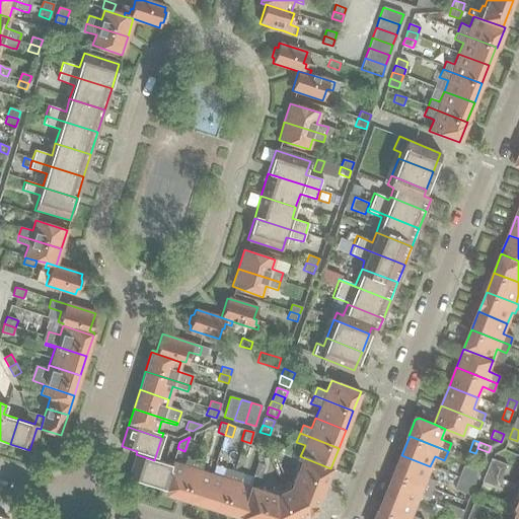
[(489,452),(477,448),(475,453),(487,457),(489,452)]
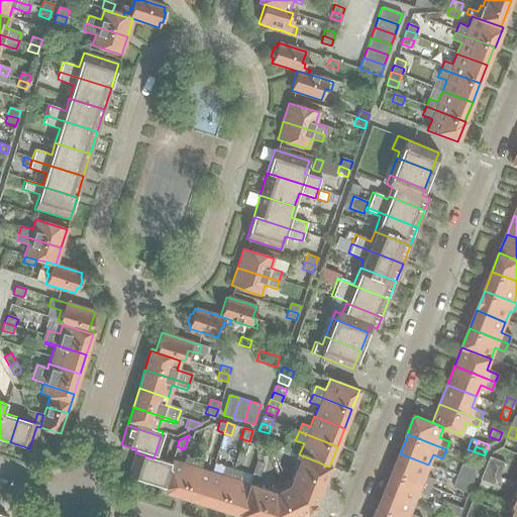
[(161,460),(153,458),(135,452),(128,477),(163,488),(170,463),(161,460)]
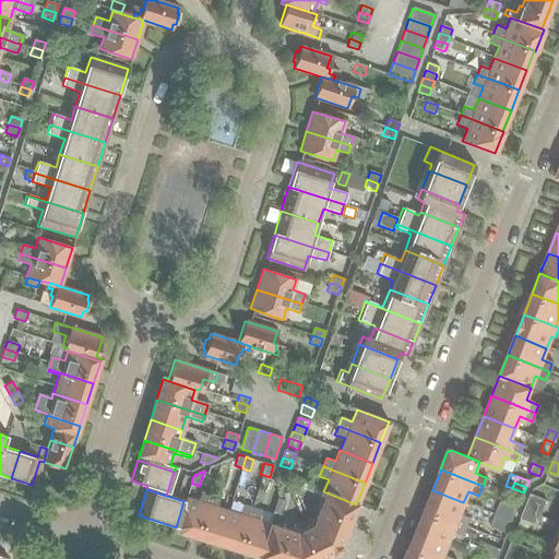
[(323,496),(314,515),(309,530),(341,542),(356,504),(323,491),(320,490),(319,495),(323,496)]
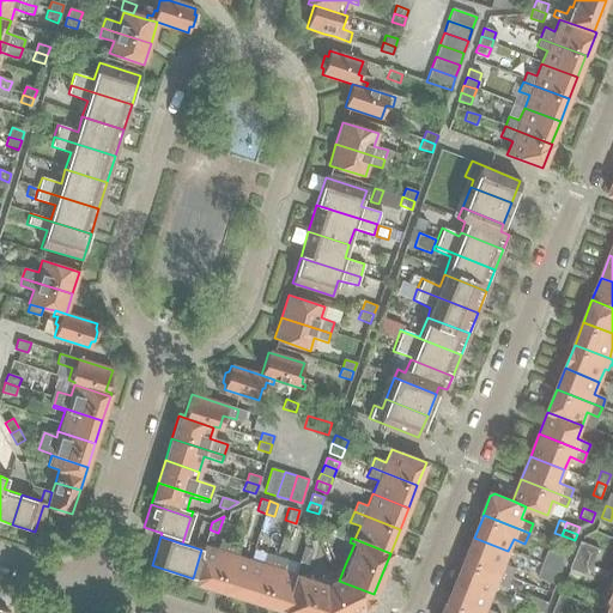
[(515,569),(503,564),(508,551),(474,538),(466,560),(511,578),(515,569)]
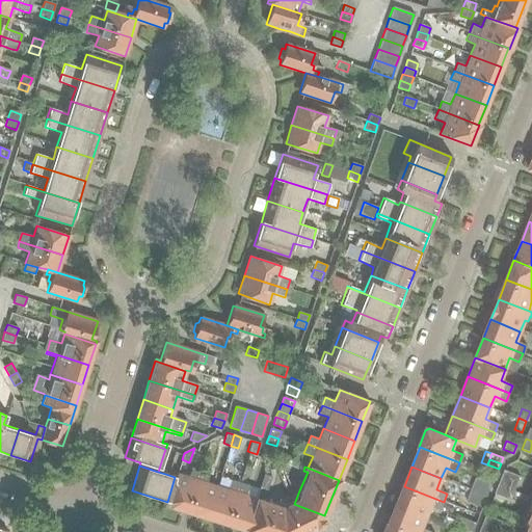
[(502,476),(512,480),(514,475),(504,471),(502,476)]
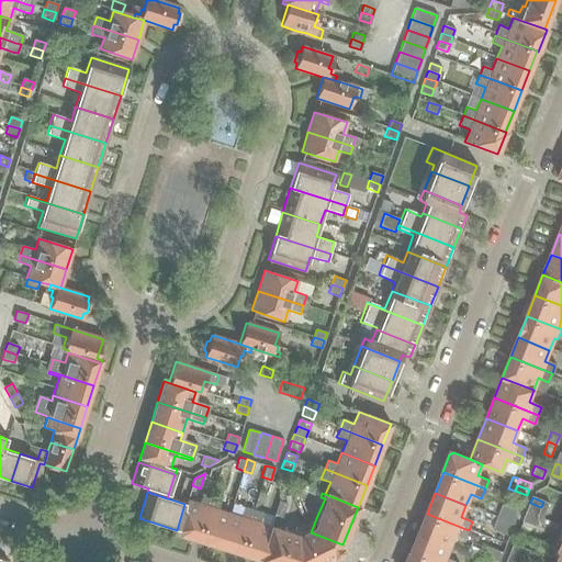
[(177,530),(180,535),(195,540),(209,499),(204,498),(203,503),(199,502),(198,504),(186,501),(184,504),(177,530)]
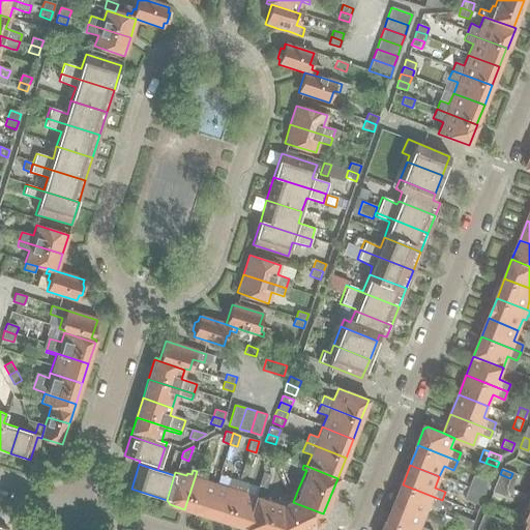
[(204,516),(214,484),(203,481),(204,478),(200,476),(201,472),(197,471),(184,509),(204,516)]
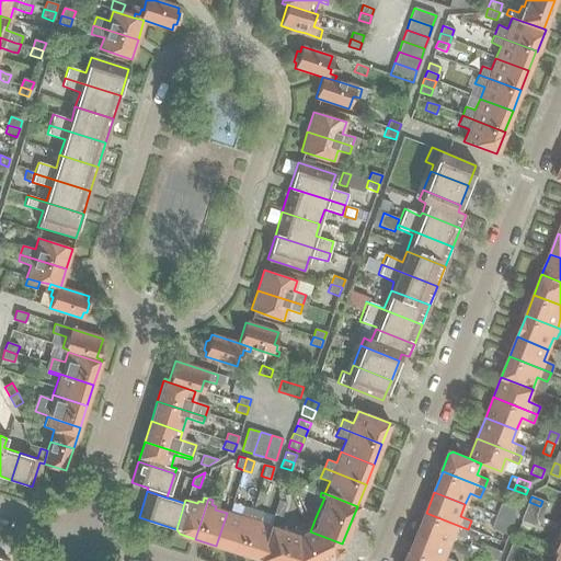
[(538,513),(544,515),(548,503),(542,501),(540,506),(538,513)]
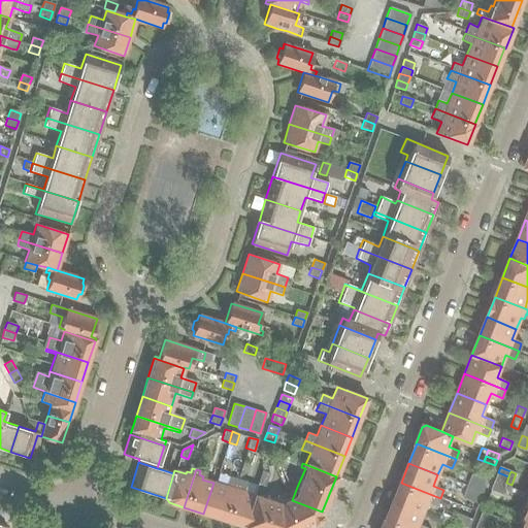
[(506,483),(508,476),(498,472),(496,479),(506,483)]
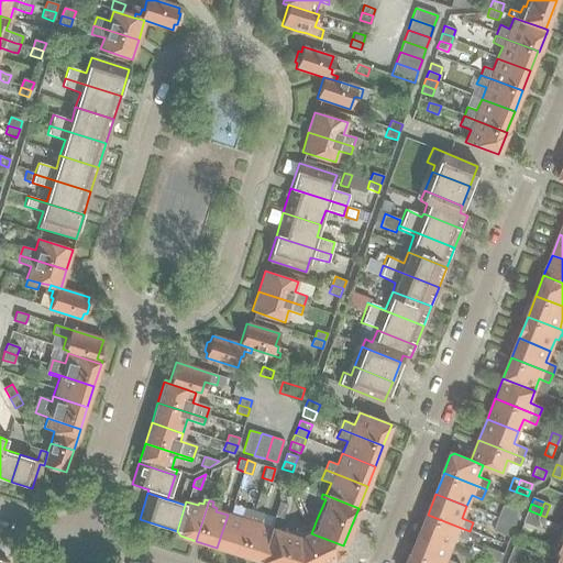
[(499,518),(505,520),(507,514),(509,507),(505,505),(499,518)]
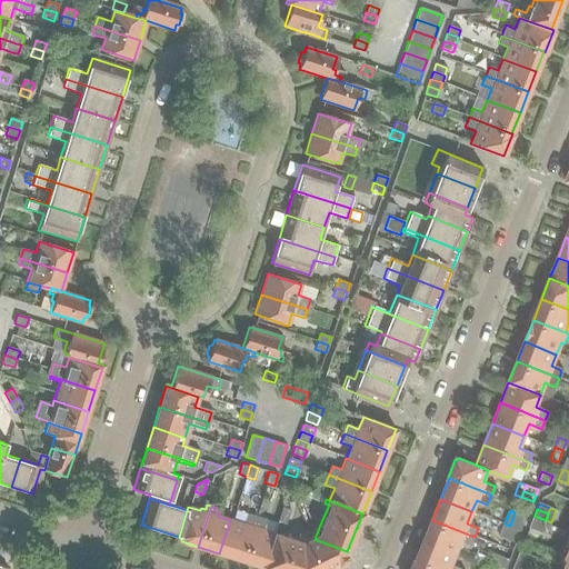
[(512,519),(523,523),(526,517),(515,512),(512,519)]
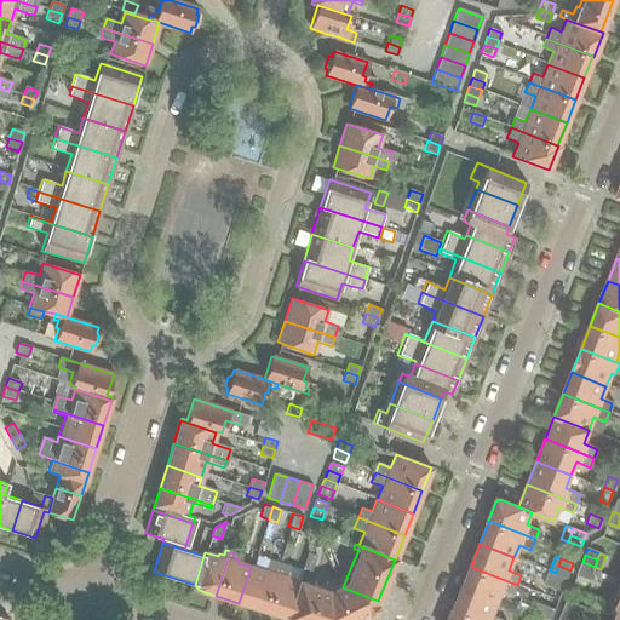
[(595,567),(583,562),(580,569),(592,574),(595,567)]
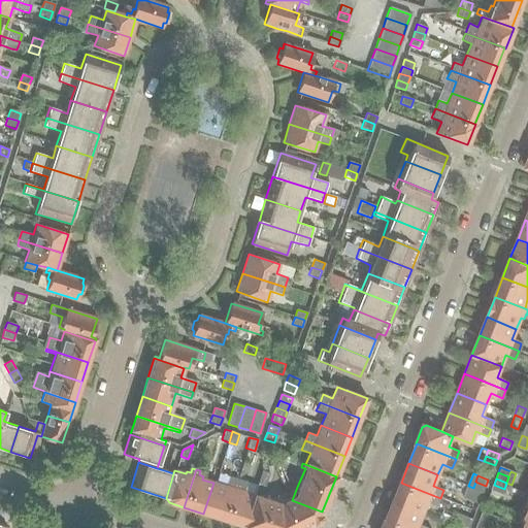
[(224,520),(235,482),(232,481),(230,485),(225,484),(225,486),(213,483),(203,514),(224,520)]
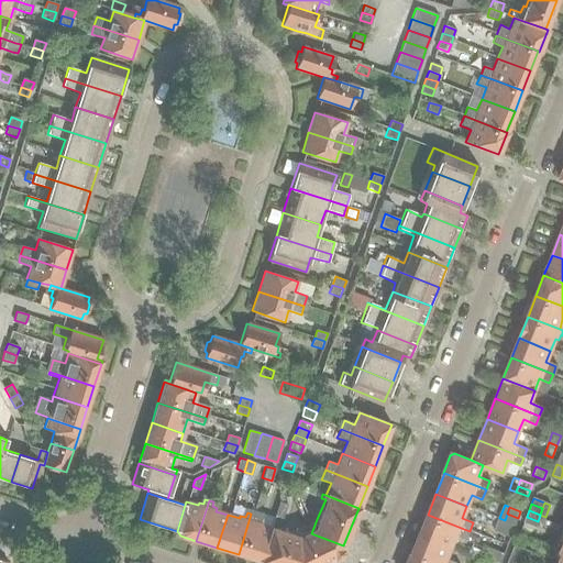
[(251,514),(239,554),(260,561),(271,527),(258,523),(260,521),(254,519),(255,515),(251,514)]
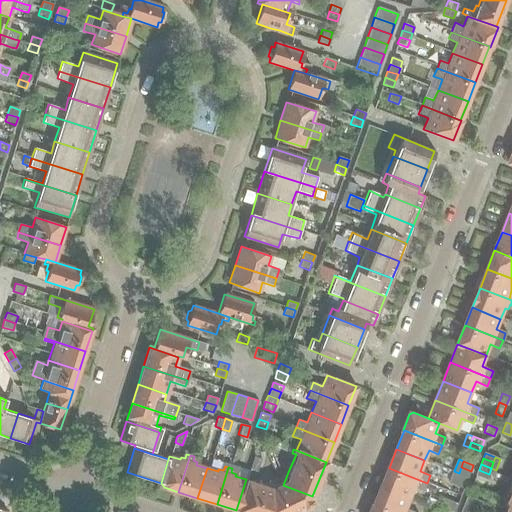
[(471,471),(461,467),(459,473),(469,476),(471,471)]
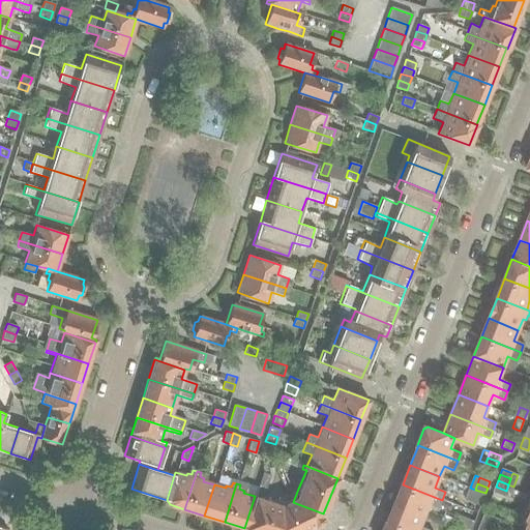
[(394,503),(425,516),(430,504),(439,508),(442,500),(403,484),(394,503)]
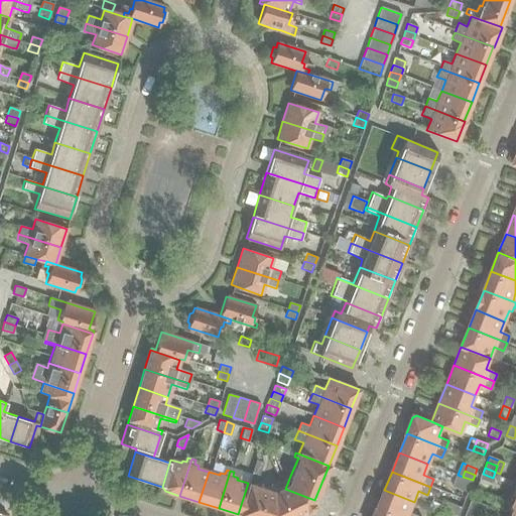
[(495,472),(493,478),(491,483),(496,485),(500,474),(495,472)]
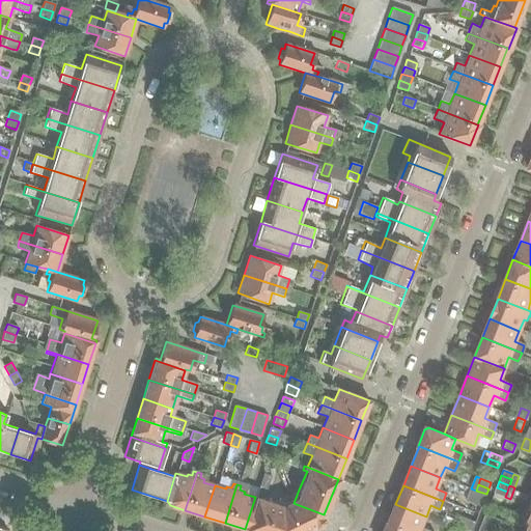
[(507,492),(497,487),(494,493),(505,497),(507,492)]
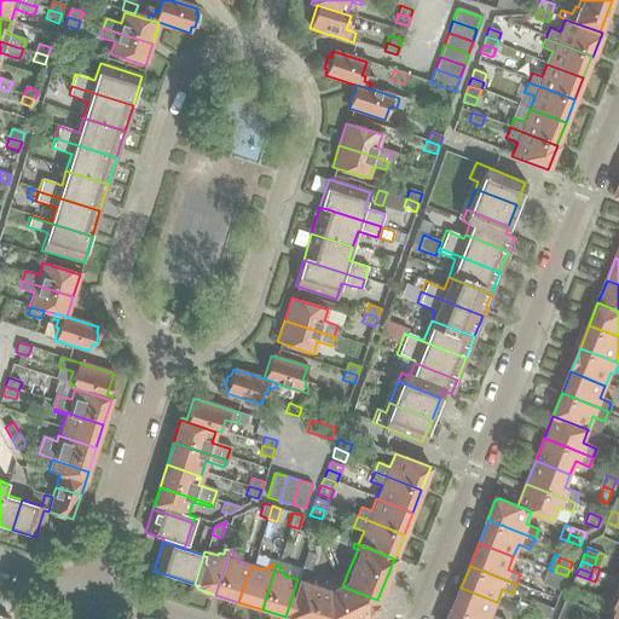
[(550,585),(553,578),(555,572),(549,570),(544,583),(550,585)]
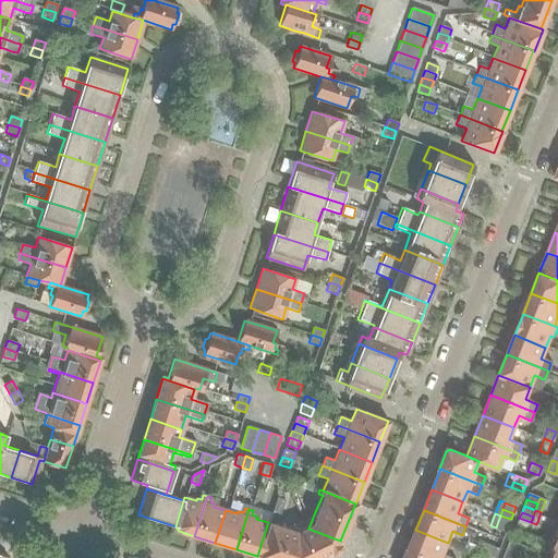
[(508,525),(511,519),(500,516),(498,521),(508,525)]
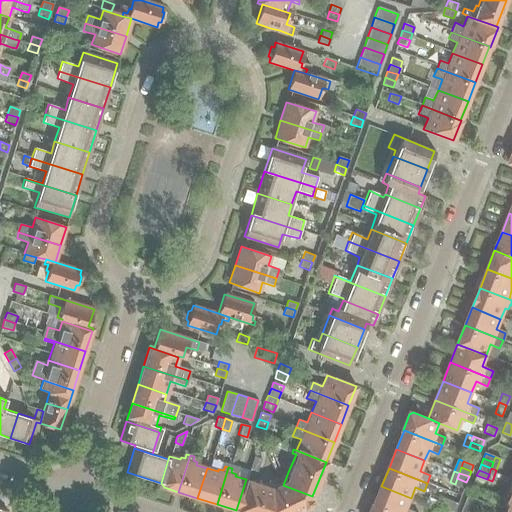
[(242,511),(266,511),(274,489),(251,481),(252,477),(247,475),(246,479),(236,510),(242,511)]
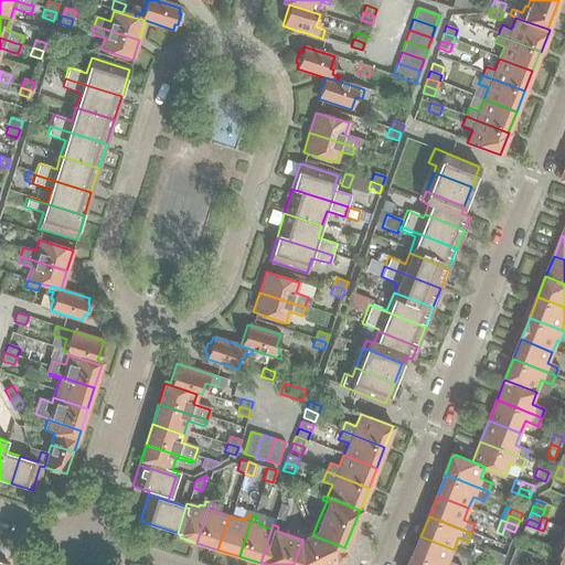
[(514,532),(504,528),(502,534),(512,539),(514,532)]
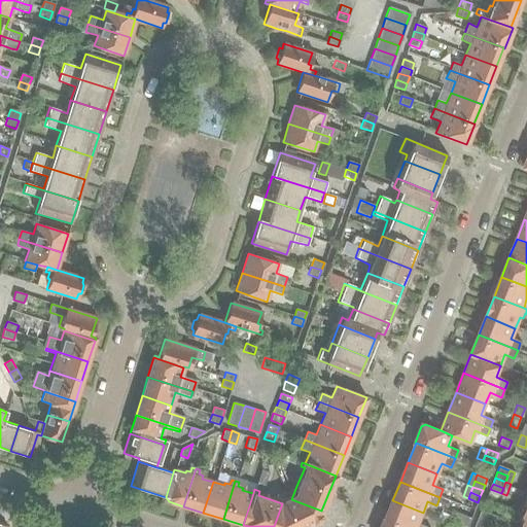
[(291,499),(287,501),(282,503),(274,526),(301,526),(315,520),(316,520),(318,519),(319,516),(321,511),(291,499)]
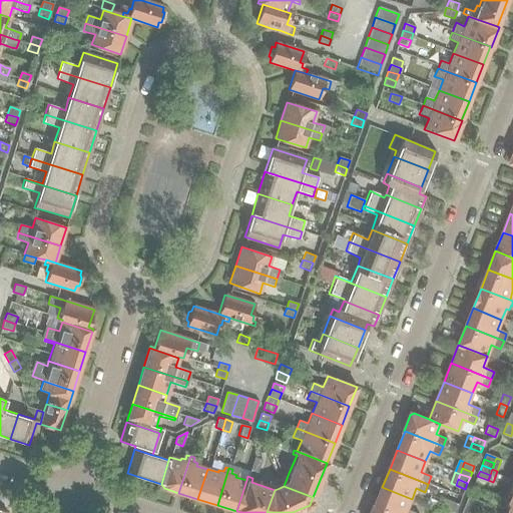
[(415,512),(410,511),(407,510),(412,499),(382,487),(375,506),(394,512),(415,512)]
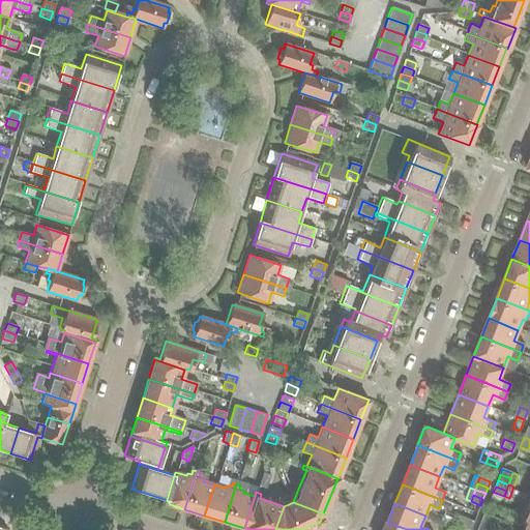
[(529,508),(528,512),(518,509),(517,513),(529,518),(529,508)]
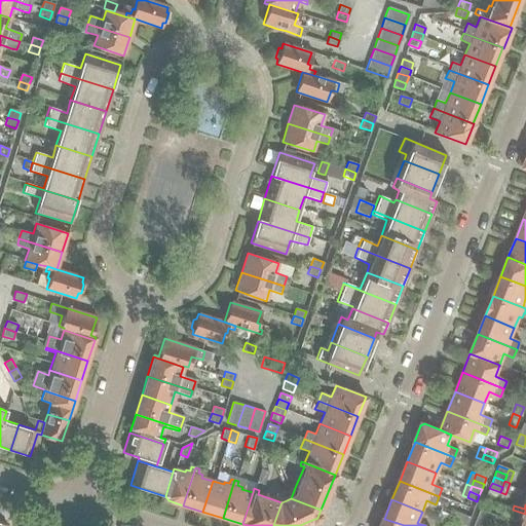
[(481,510),(479,515),(489,519),(491,513),(481,510)]
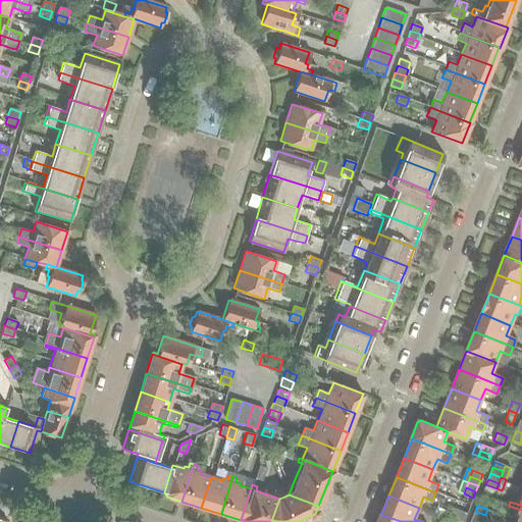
[(521,521),(521,510),(509,506),(507,510),(520,515),(518,519),(520,520),(519,521),(521,521)]
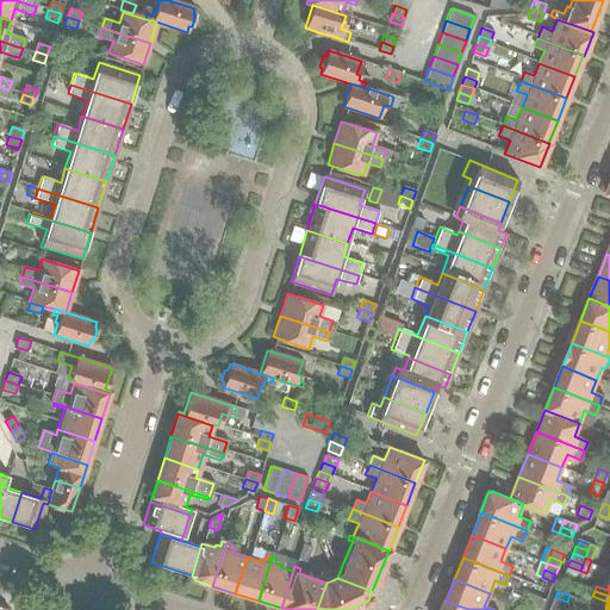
[(522,605),(528,608),(531,602),(534,595),(528,592),(522,605)]
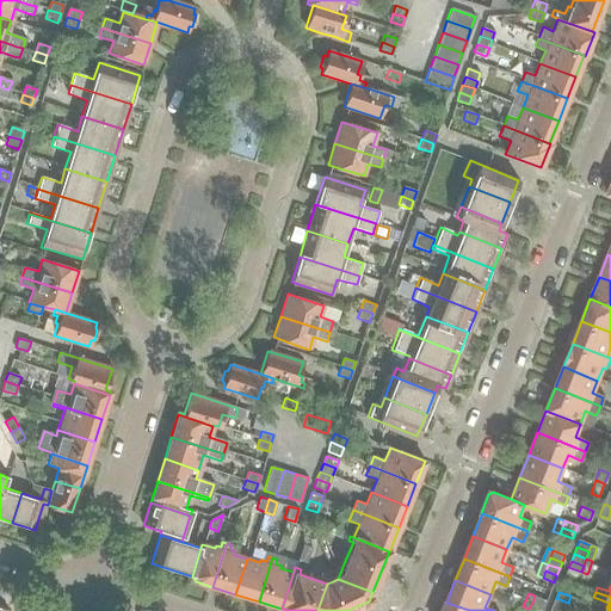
[(547,600),(535,596),(532,603),(544,608),(547,600)]
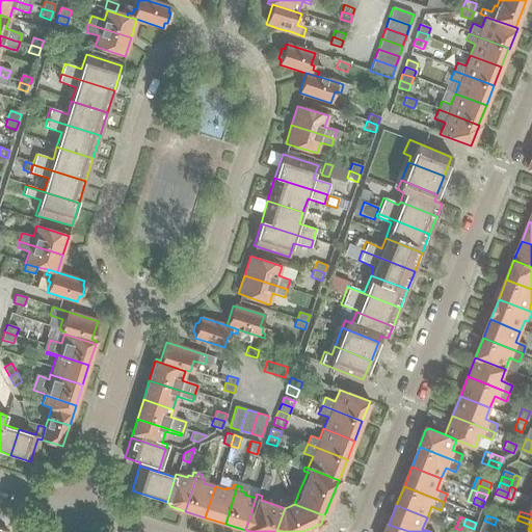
[(495,525),(493,531),(495,531),(497,531),(502,521),(497,519),(495,525)]
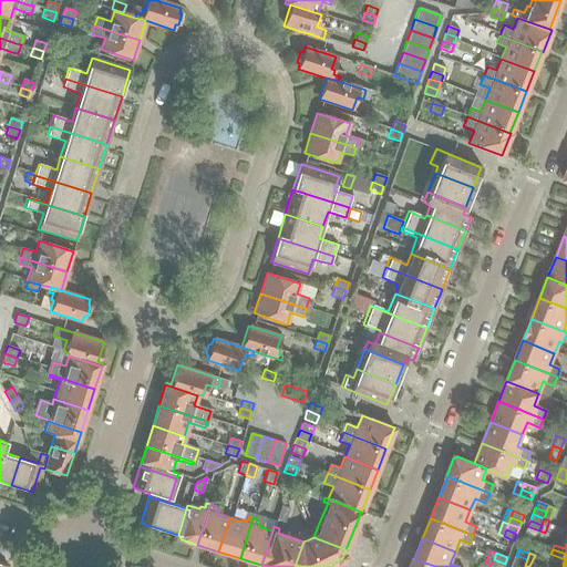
[(516,555),(514,562),(525,566),(527,559),(516,555)]
